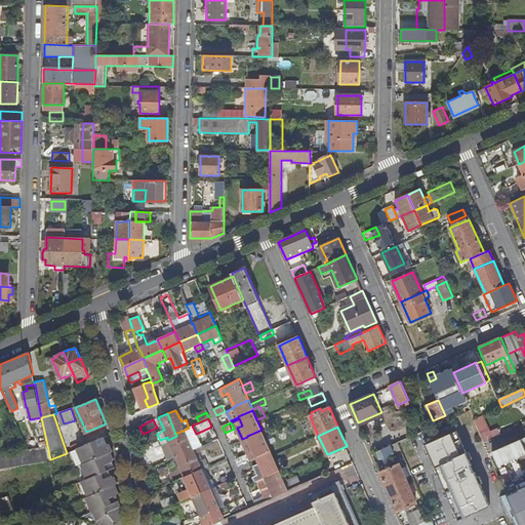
[(460,518),(491,506),(459,429),(429,442),(460,518)]
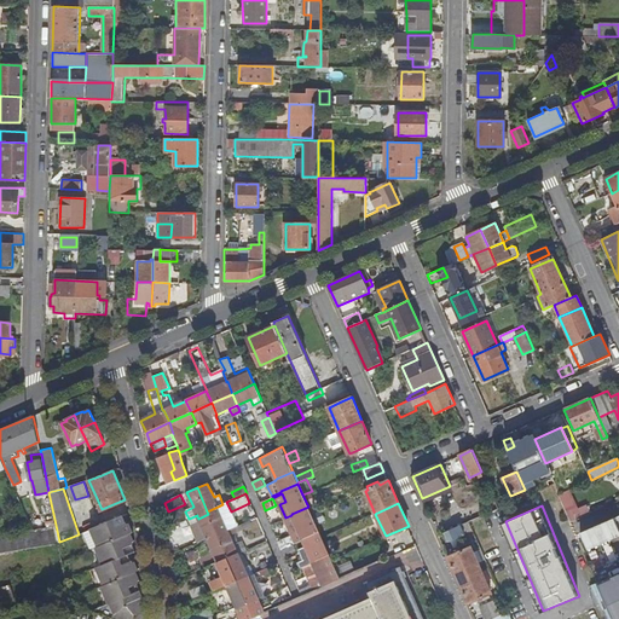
[(207,512),(208,514),(218,536),(229,531),(236,528),(238,527),(233,516),(224,520),(218,507),(207,512)]
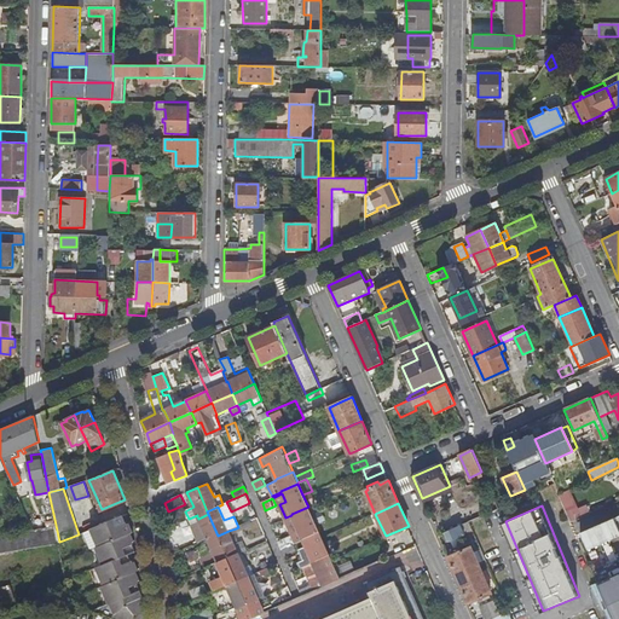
[(276,538),(281,548),(291,543),(302,538),(301,537),(318,530),(308,507),(291,514),(291,515),(294,521),(288,525),(293,534),(283,538),(276,538)]
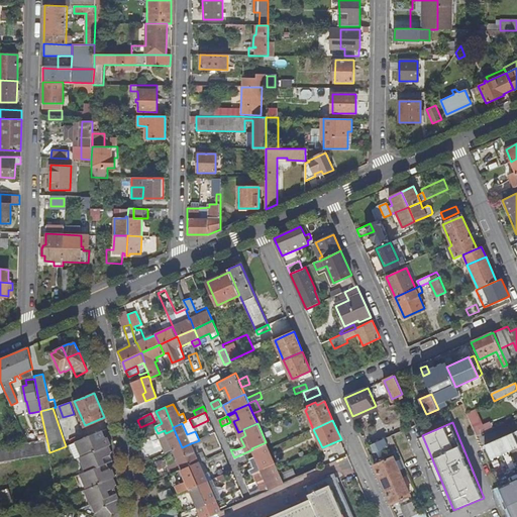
[(166,433),(167,436),(161,439),(167,453),(173,450),(174,451),(182,447),(174,429),(166,433)]
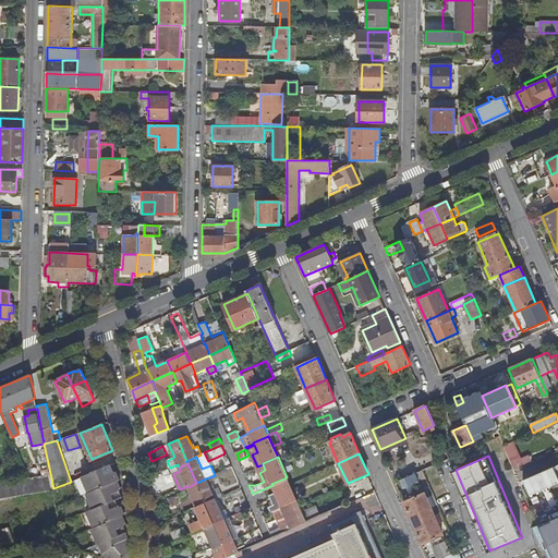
[(107,466),(79,478),(85,494),(118,480),(120,480),(117,472),(114,472),(113,471),(109,469),(108,469),(107,466)]
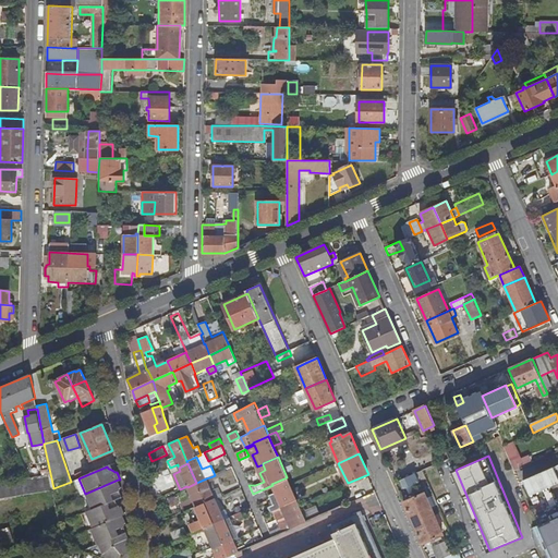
[(215,475),(213,476),(215,480),(227,474),(225,471),(225,470),(215,475)]
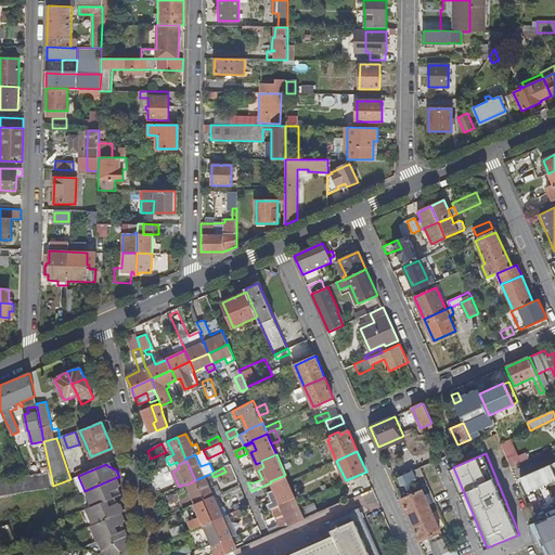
[(413,470),(417,478),(424,475),(421,467),(413,470)]
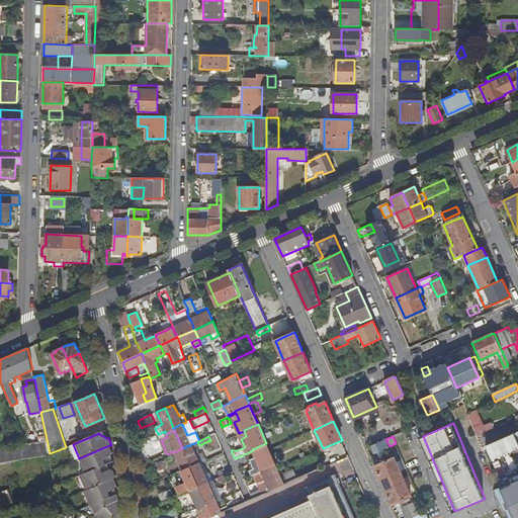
[(0,462),(50,453),(47,439),(27,443),(0,447),(0,462)]
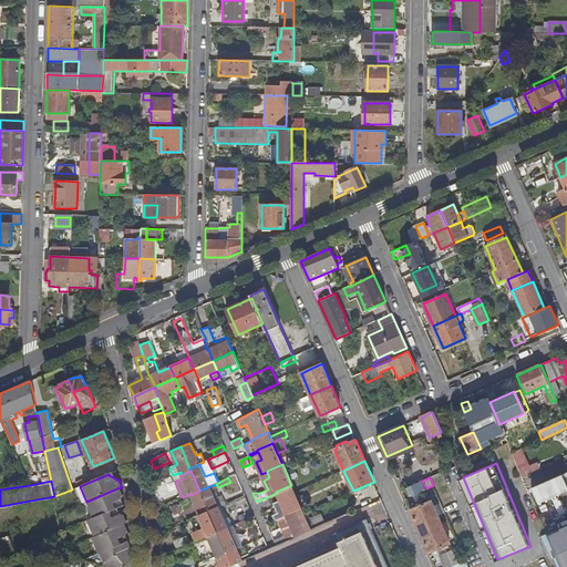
[(406,487),(411,495),(426,488),(422,481),(406,487)]
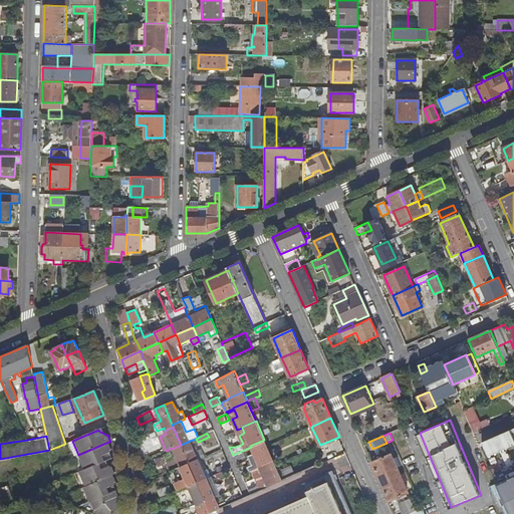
[(247,455),(250,464),(246,466),(248,471),(252,469),(273,459),(267,446),(264,440),(250,446),(251,447),(253,452),(247,455)]
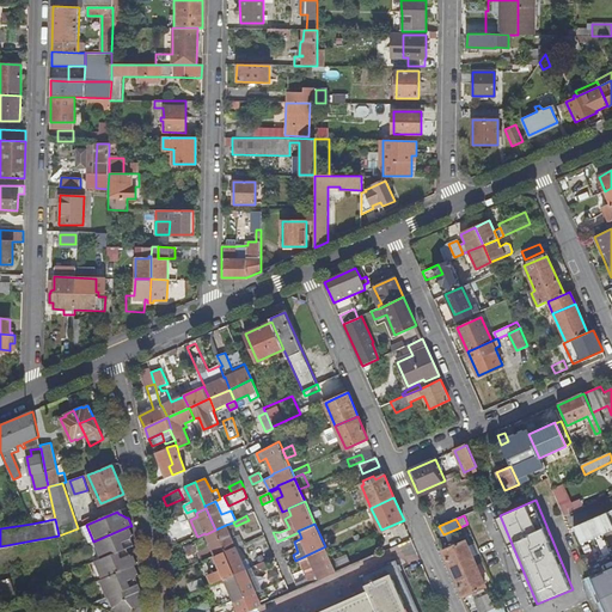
[(215,530),(225,552),(236,548),(244,544),(240,534),(232,538),(226,525),(215,530)]
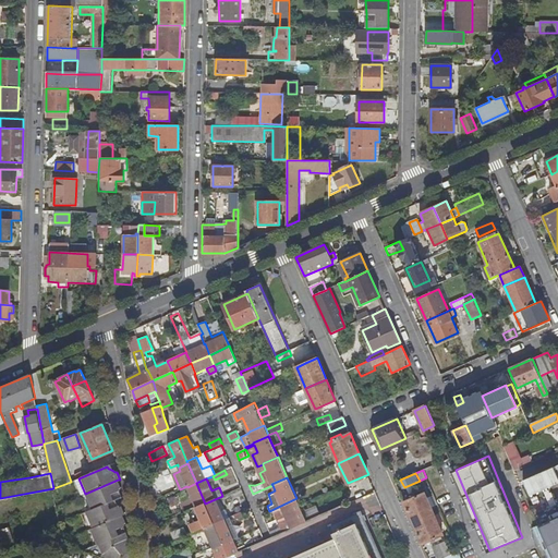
[(118,480),(85,494),(83,495),(89,510),(112,500),(116,499),(118,498),(117,495),(118,494),(119,490),(119,488),(121,487),(118,480)]
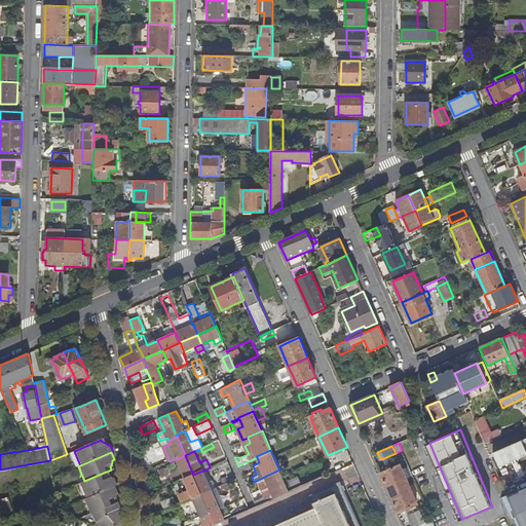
[(177,459),(182,471),(172,475),(174,482),(185,478),(193,475),(185,455),(177,459)]
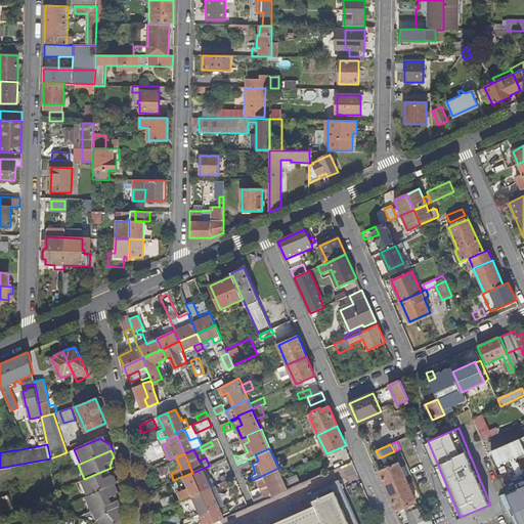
[(380,472),(388,491),(407,483),(399,464),(380,472)]
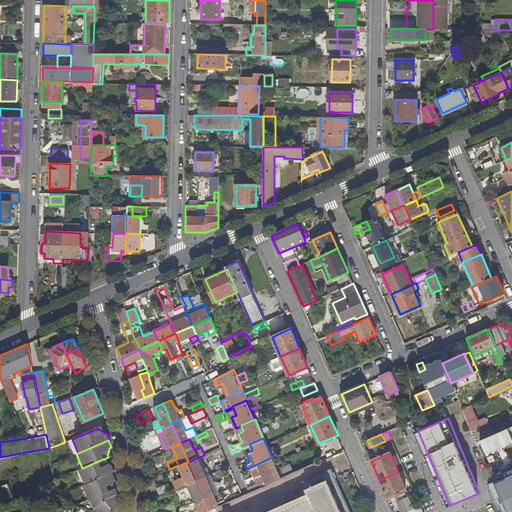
[(259,480),(257,481),(260,487),(267,484),(267,485),(269,485),(269,484),(269,483),(281,478),(278,472),(272,457),(251,467),(254,474),(256,479),(258,478),(259,480)]
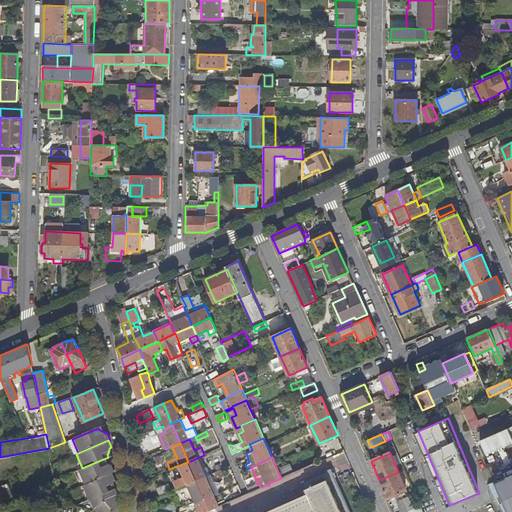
[(188,462),(197,480),(210,474),(207,467),(202,469),(197,458),(188,462)]
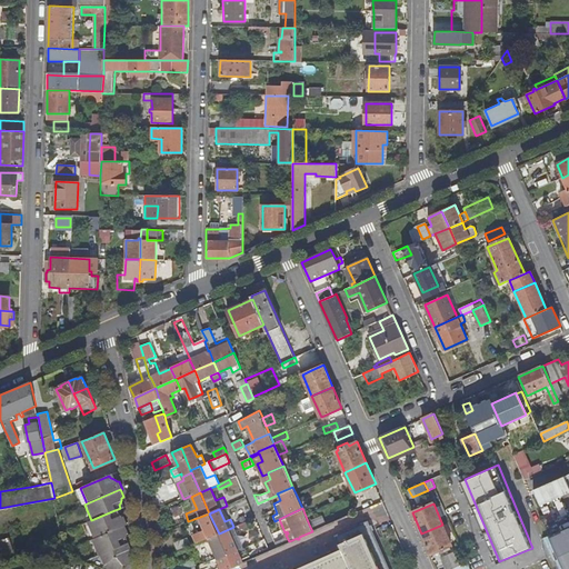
[(91,520),(86,522),(92,539),(125,526),(127,525),(123,516),(121,517),(121,516),(117,513),(116,513),(115,510),(91,520)]
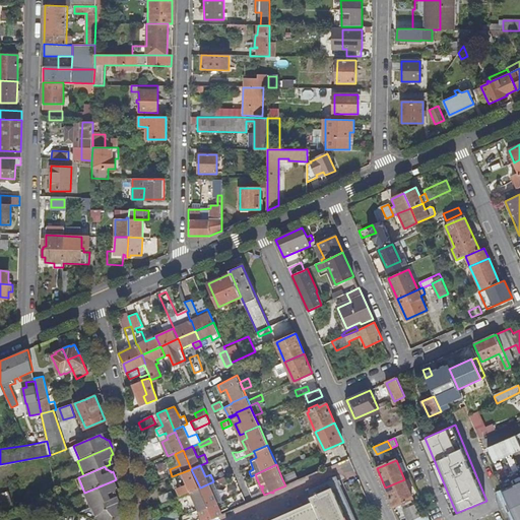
[(183,472),(187,483),(191,491),(200,488),(191,469),(183,472)]
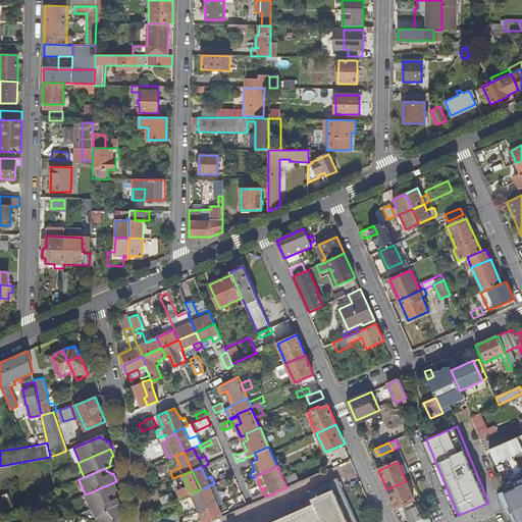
[(297,475),(283,481),(286,487),(300,481),(297,475)]
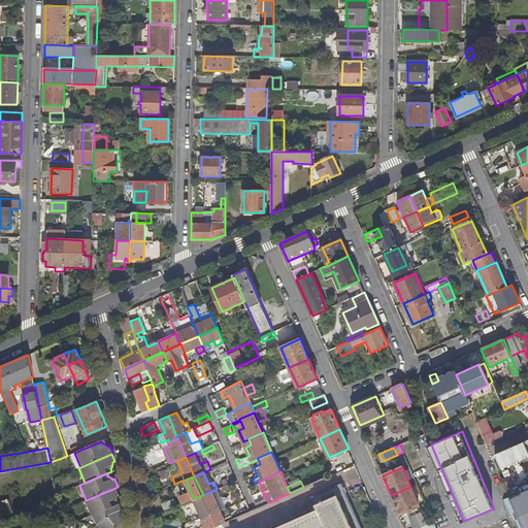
[(309,497),(316,509),(273,527),(359,527),(339,483),(309,497)]
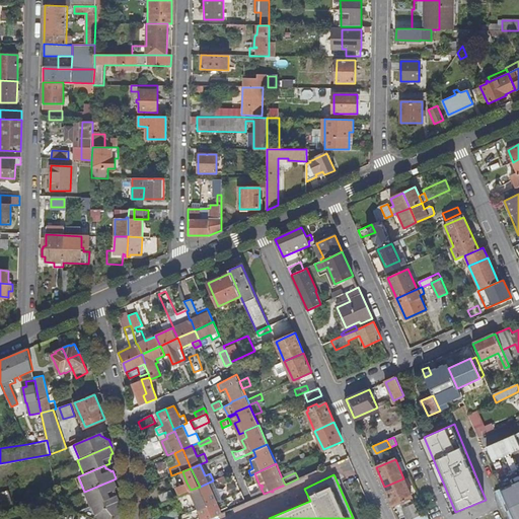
[(384,487),(393,506),(412,498),(403,478),(384,487)]
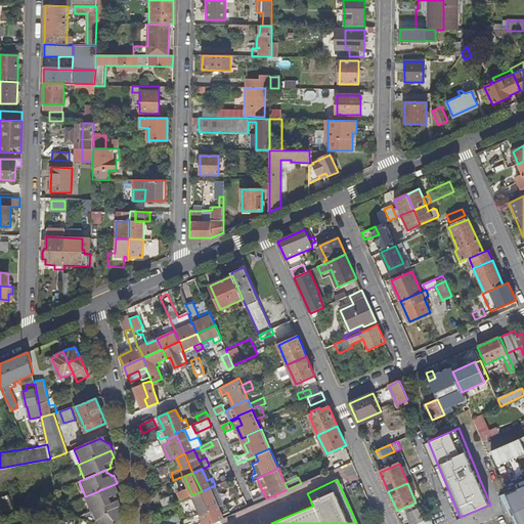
[(83,497),(89,513),(116,501),(115,498),(116,497),(117,493),(116,492),(118,490),(115,484),(85,496),(83,497)]
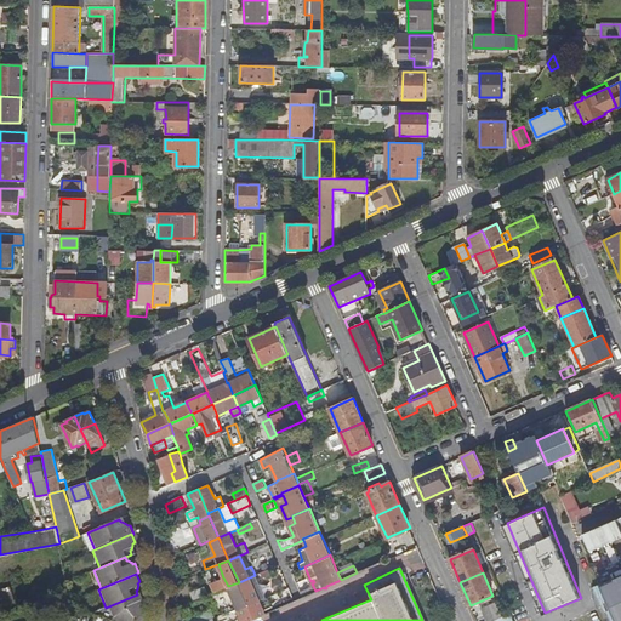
[(239,582),(250,607),(261,603),(266,600),(255,575),(239,582)]
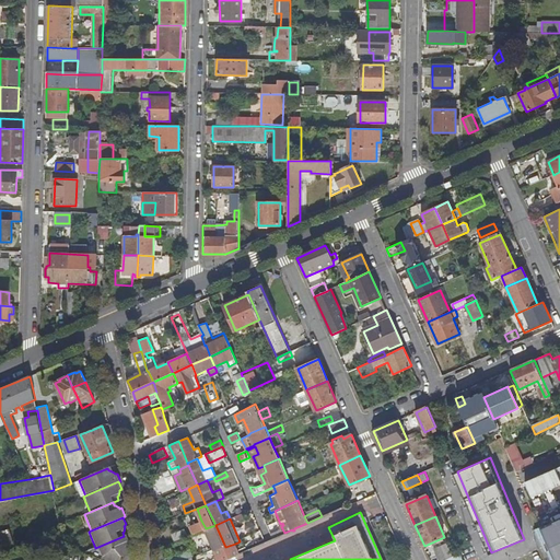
[(185,520),(173,525),(175,531),(188,525),(185,520)]
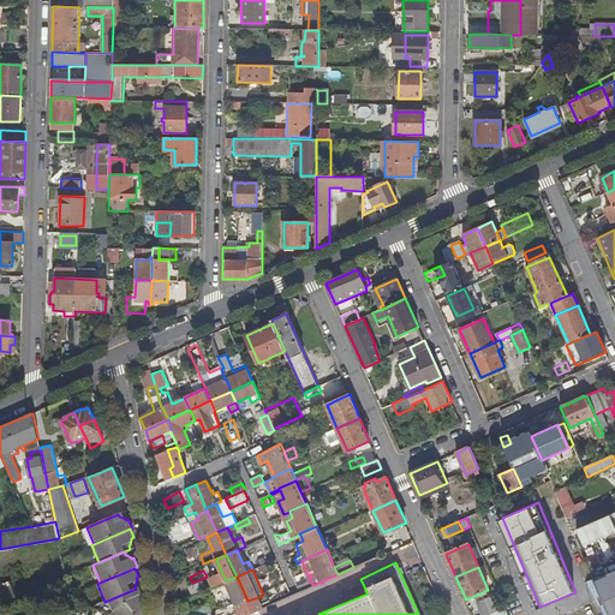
[(614,614),(614,573),(596,583),(597,585),(610,614),(614,614)]
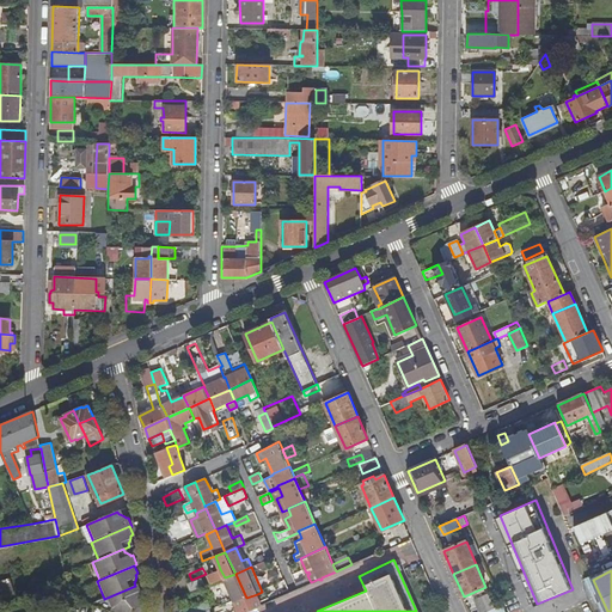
[(208,586),(218,607),(234,600),(236,601),(246,598),(236,574),(225,577),(225,579),(221,580),(208,586)]
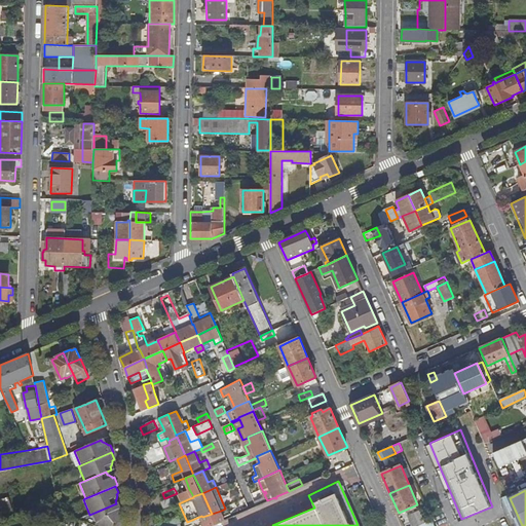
[(0,498),(0,513),(12,509),(8,496),(0,498)]
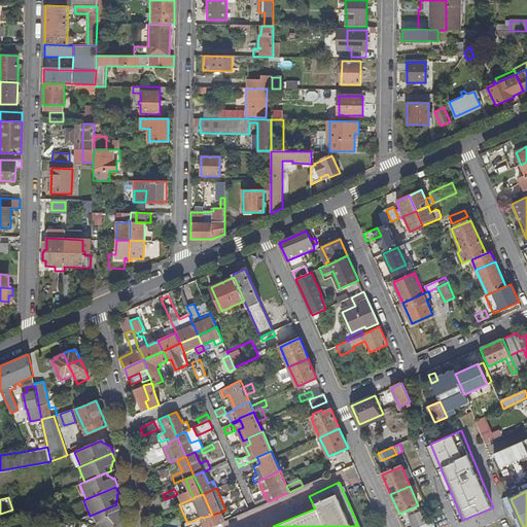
[(116,504),(90,516),(93,523),(102,526),(102,525),(107,526),(113,526),(115,523),(123,522),(121,507),(117,508),(116,504)]
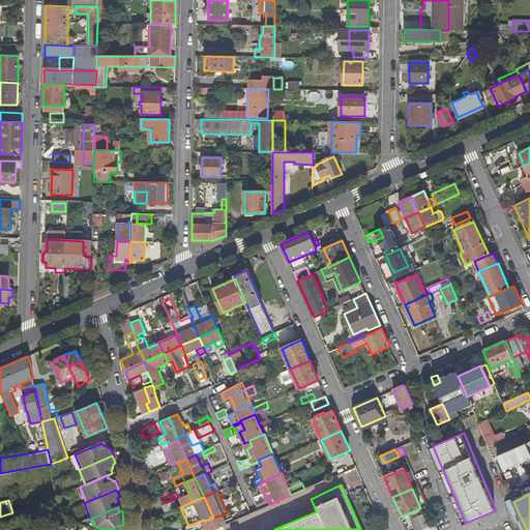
[(213,518),(204,521),(207,529),(226,522),(232,520),(229,511),(227,512),(223,514),(213,518)]
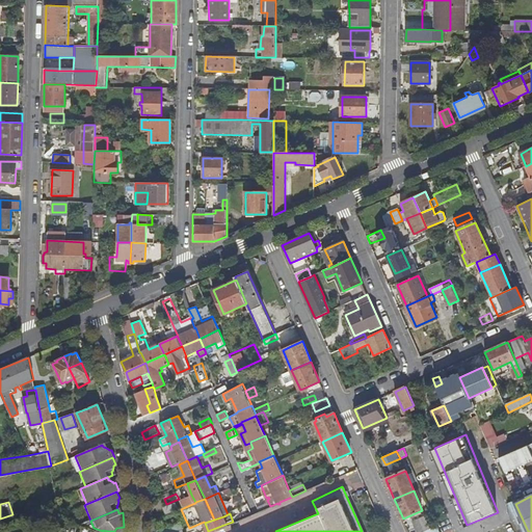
[(411,522),(415,531),(423,531),(429,529),(424,516),(411,522)]
